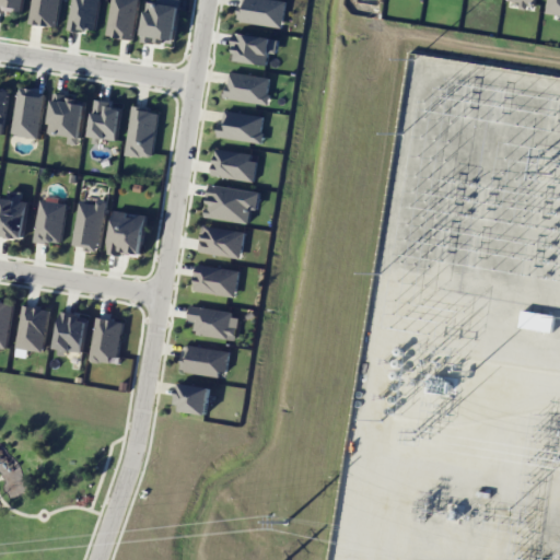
[(0,0),(0,9),(21,13),(22,0),(0,0)]
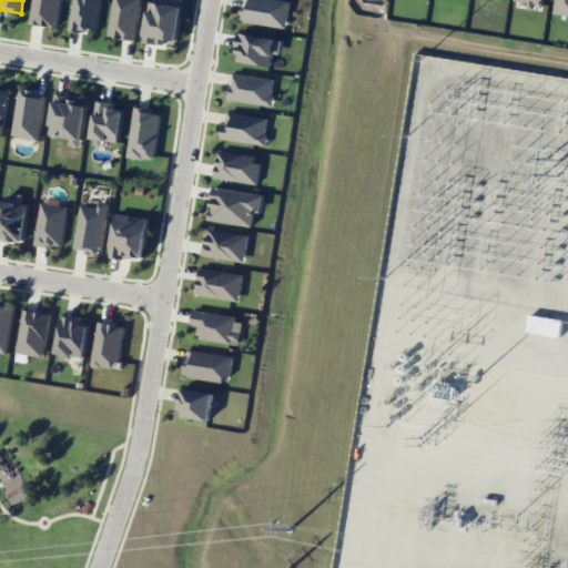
[(58,28),(61,0),(32,0),(30,23),(58,28)]
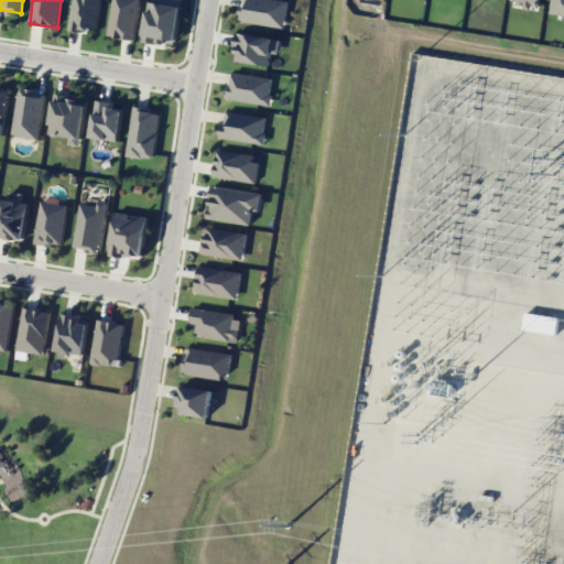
[(97,32),(99,0),(72,0),(69,29),(97,32)]
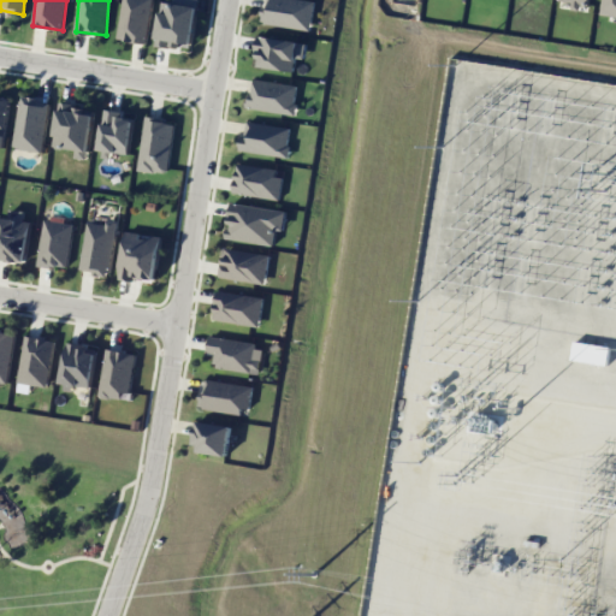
[(150,0),(122,0),(118,40),(147,43),(150,0)]
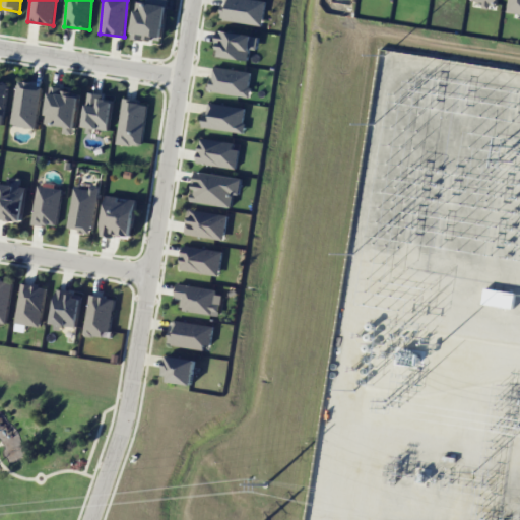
[(167,0),(145,0),(146,1),(137,0),(132,34),(163,38),(167,0)]
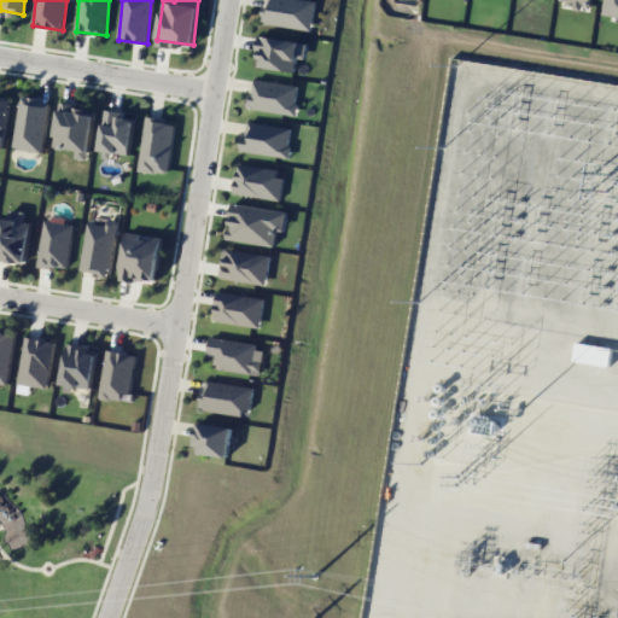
[(313,29),(315,0),(314,0),(269,0),(268,10),(263,9),(261,24),(313,29)]
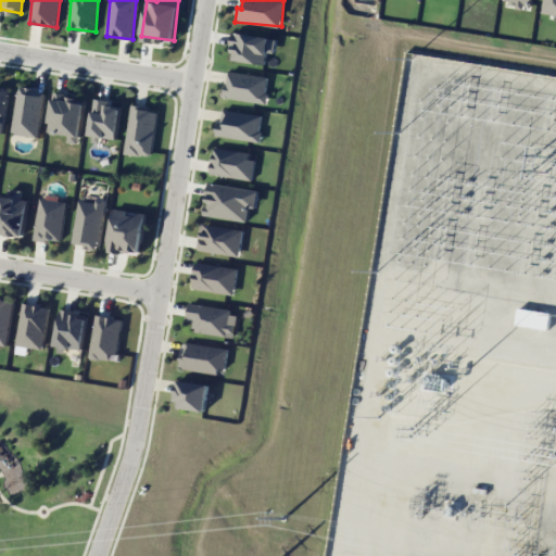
[(555,0),(543,0),(542,14),(555,16),(555,0)]
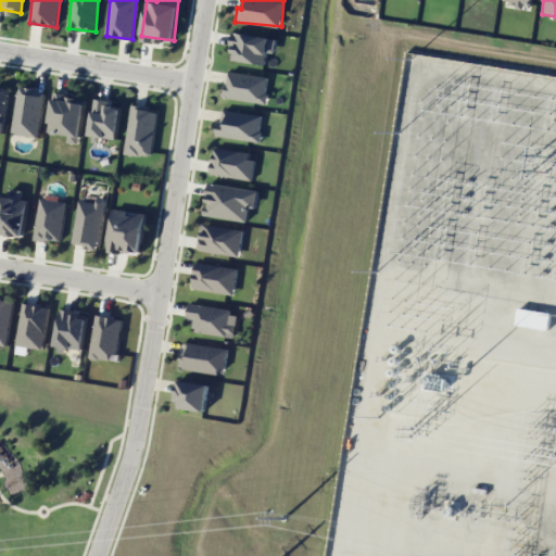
[(266,64),(267,52),(275,52),(276,37),(234,33),(231,61),(266,64)]
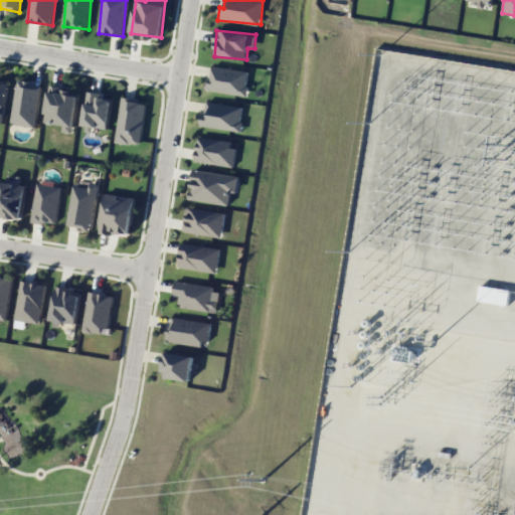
[(249,70),(211,66),(208,91),(246,95),(249,70)]
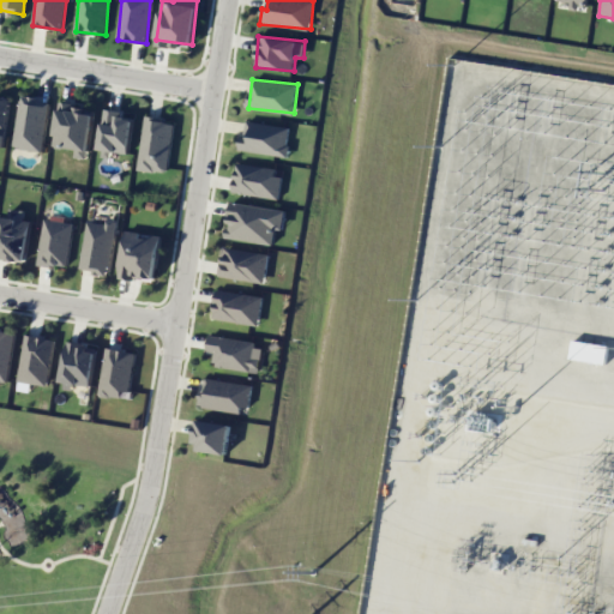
[(43,151),(48,100),(19,97),(14,148),(43,151)]
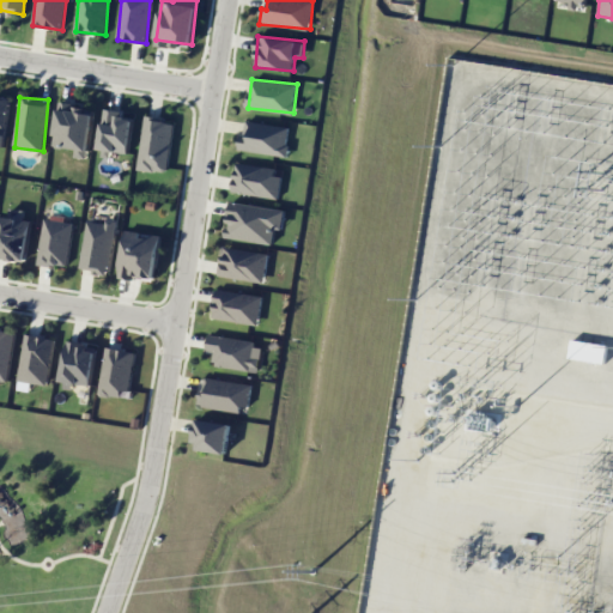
[(53,146),(76,149),(74,157),(87,158),(95,107),(59,103),(53,146)]
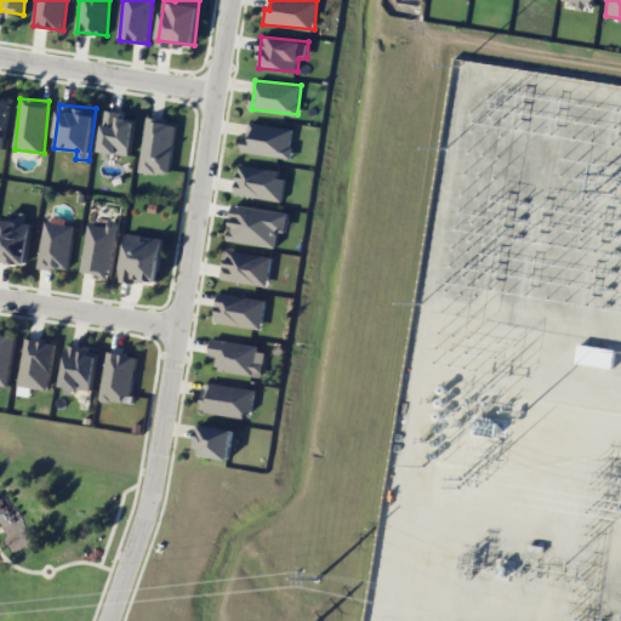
[(135,118),(124,117),(125,112),(104,110),(101,152),(131,155),(135,118)]
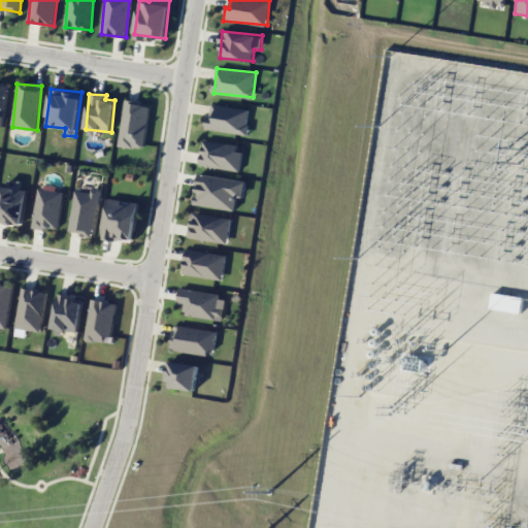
[(119,145),(144,149),(150,103),(124,100),(119,145)]
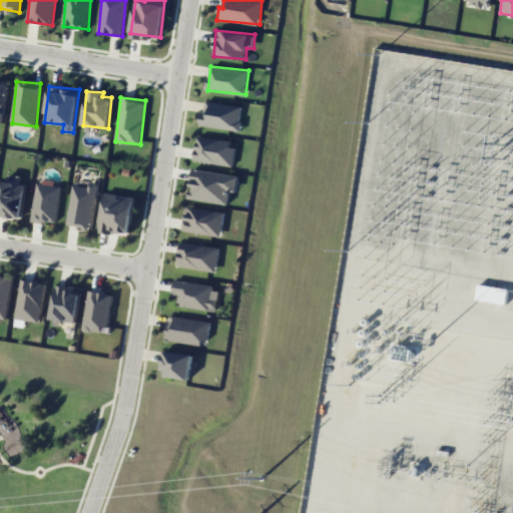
[(200,124),(238,131),(243,106),(205,100),(200,124)]
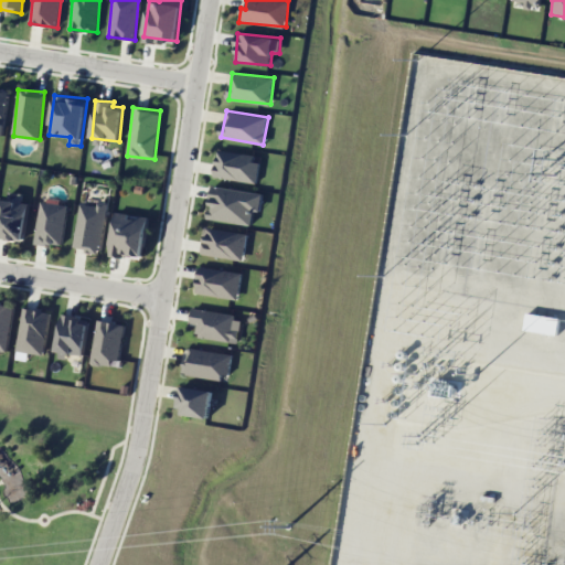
[(213,176),(256,183),(260,162),(253,161),(254,156),(219,149),(213,176)]
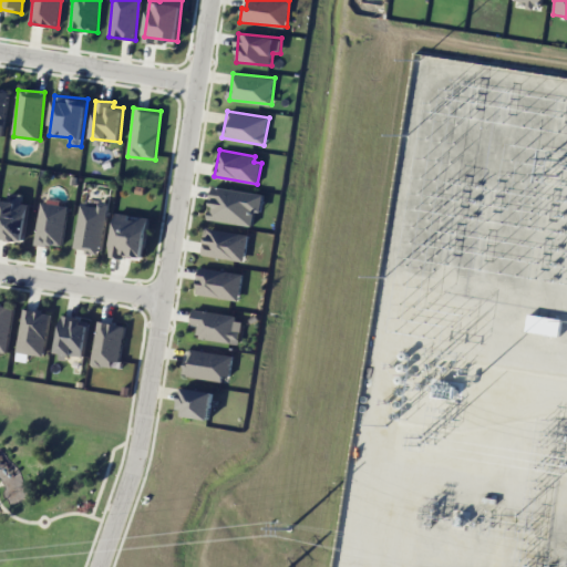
[(253,225),(254,210),(261,212),(264,194),(213,186),(208,219),(253,225)]
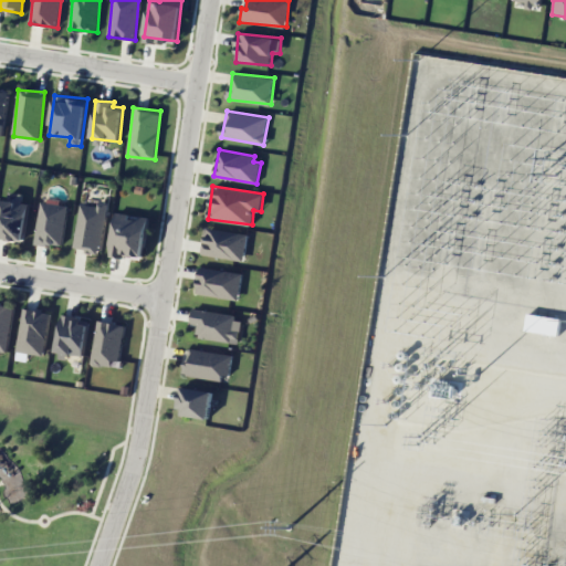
[(0,238),(23,241),(28,203),(21,202),(22,192),(9,191),(8,200),(0,199),(0,238)]
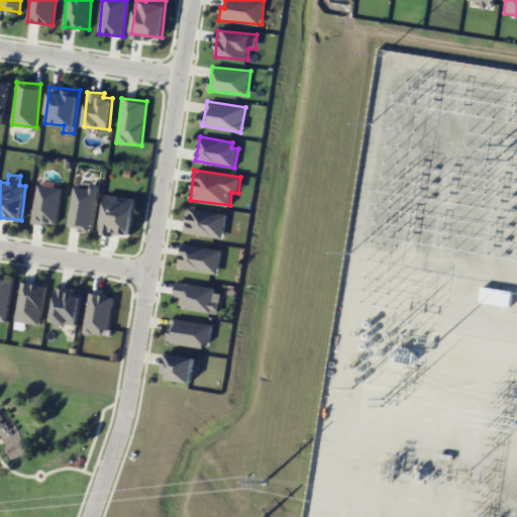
[(56,225),(62,188),(37,184),(31,221),(56,225)]
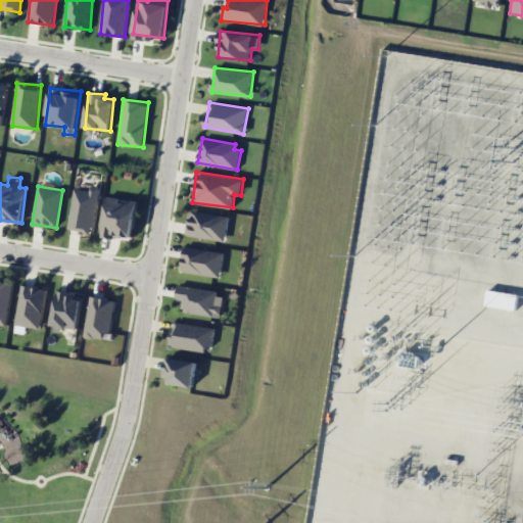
[(93,233),(98,189),(73,187),(68,231),(93,233)]
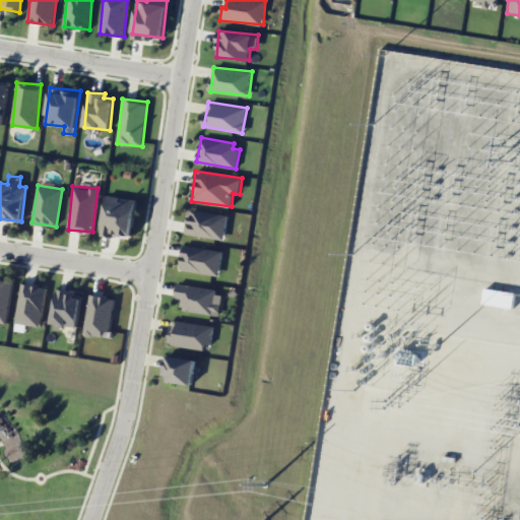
[(131,237),(136,199),(106,195),(101,233),(131,237)]
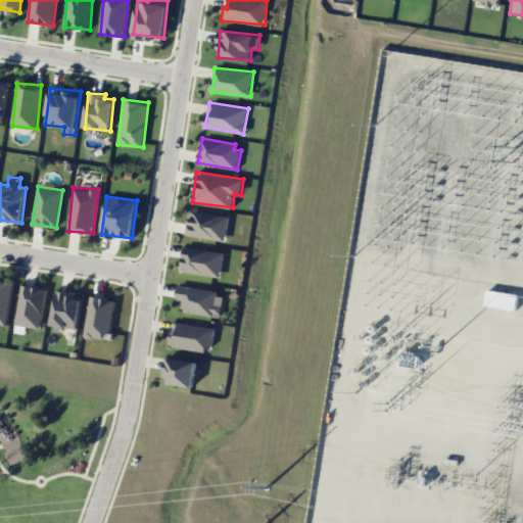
[(187,236),(227,239),(228,215),(189,211),(187,236)]
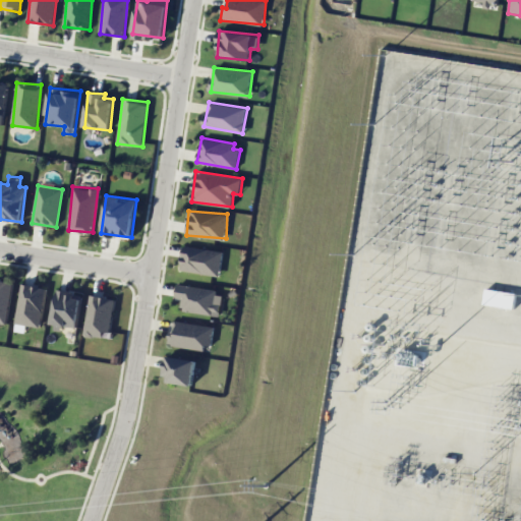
[(223,250),(183,246),(180,271),(220,275),(223,250)]
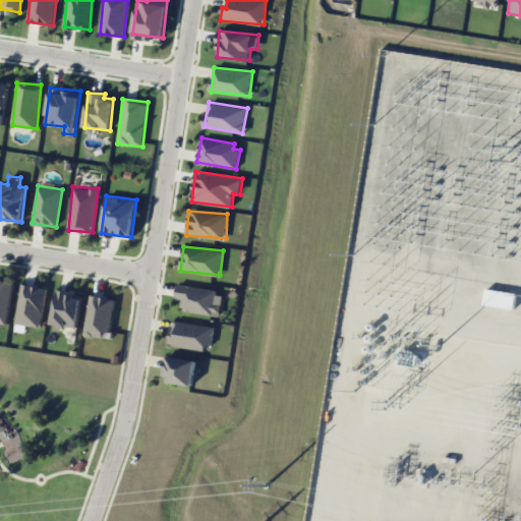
[(0,324),(7,325),(12,282),(0,280),(0,324)]
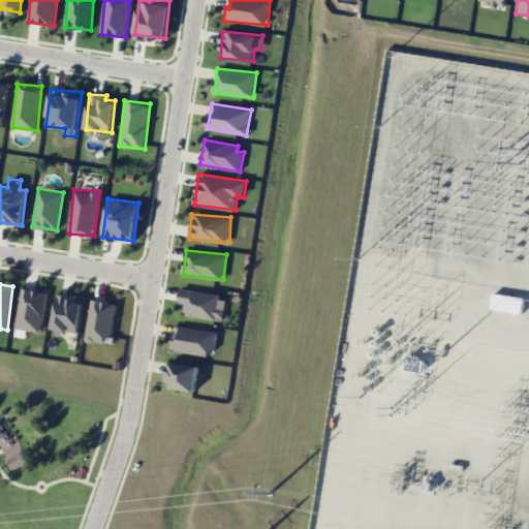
[(47,291),(22,288),(16,329),(41,332),(47,291)]
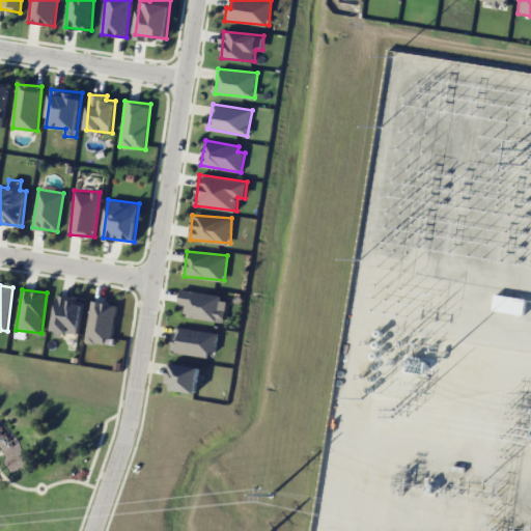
[(184,315),(224,323),(228,298),(180,289),(178,304),(186,305),(184,315)]
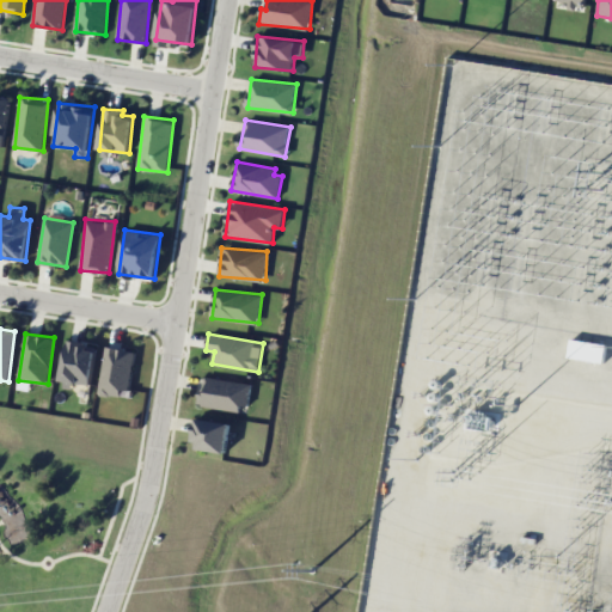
[(96,344),(66,342),(62,381),(92,384),(96,344)]
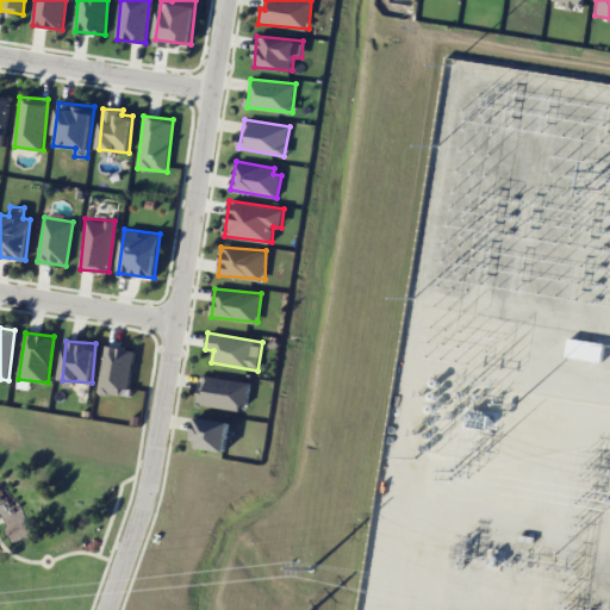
[(135,349),(105,346),(98,392),(128,397),(135,349)]
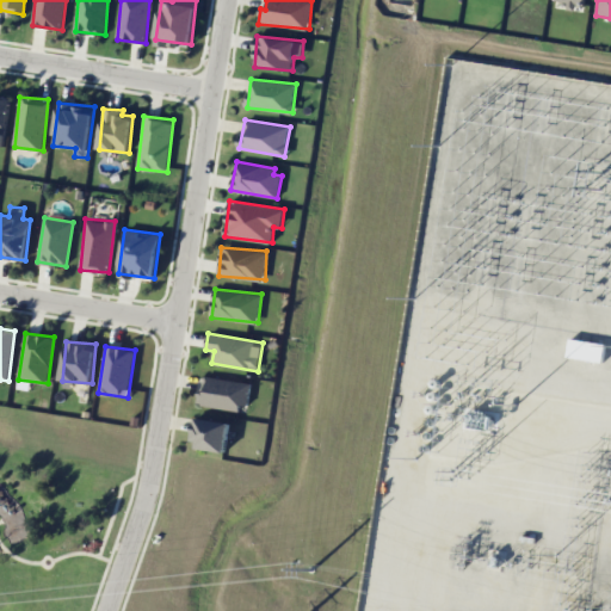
[(245,412),(250,383),(203,376),(198,405),(245,412)]
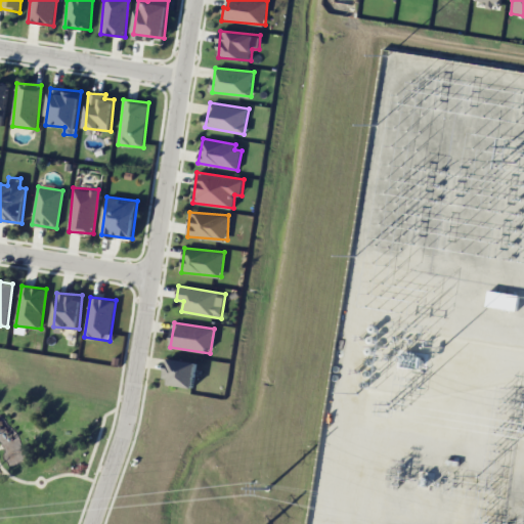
[(198,362),(170,357),(166,384),(192,388),(198,362)]
